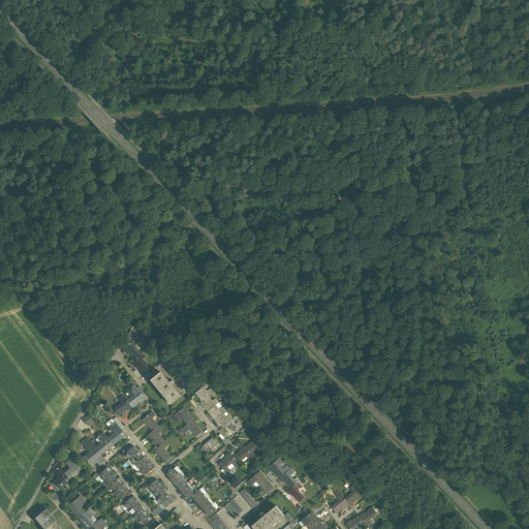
[(328,20),(338,20),(338,9),(328,9),(328,20)]
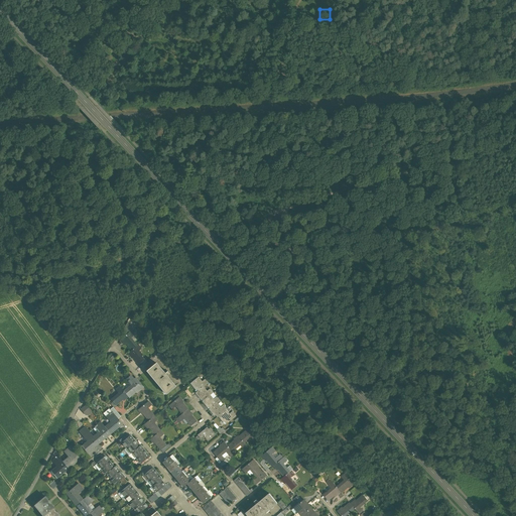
[(133,329),(128,321),(123,330),(127,335),(131,331),(133,329)]
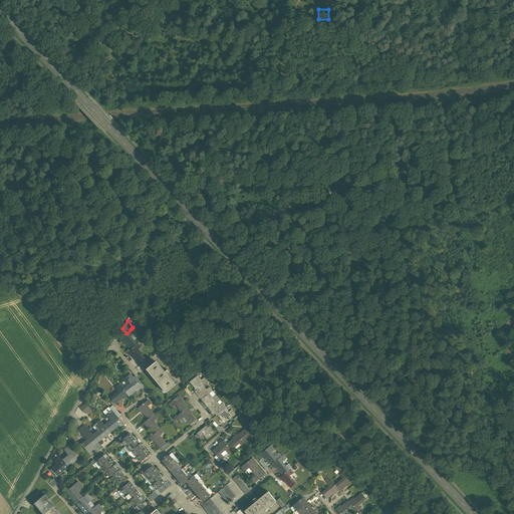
[(131,329),(126,333),(120,338),(122,341),(123,340),(131,349),(137,344),(130,336),(134,333),(133,332),(135,330),(133,327),(131,329)]
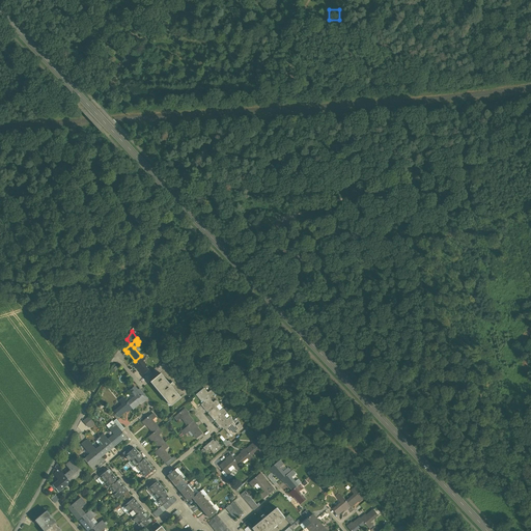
[(135,361),(132,364),(134,367),(135,366),(142,374),(148,370),(147,370),(141,362),(145,359),(142,355),(141,356),(135,361)]
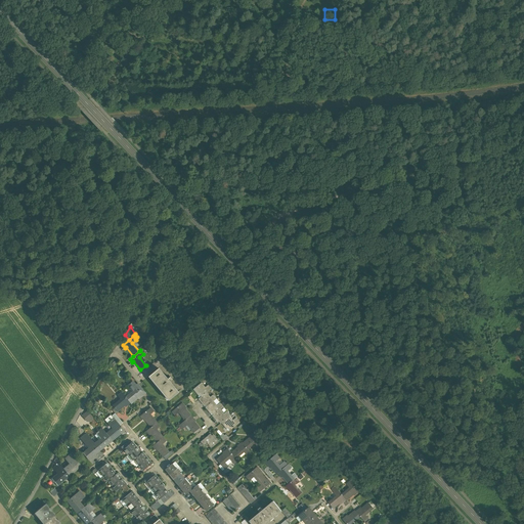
[(159,368),(148,377),(168,400),(178,392),(169,382),(172,380),(170,377),(167,380),(159,368)]
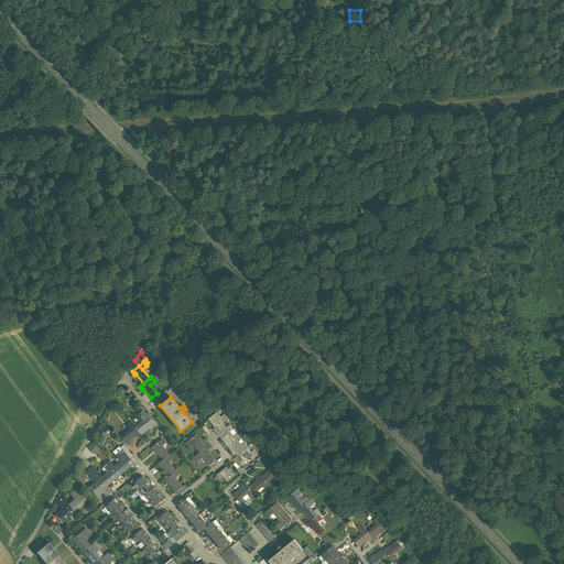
[(156,423),(148,412),(145,414),(154,424),(156,423)]
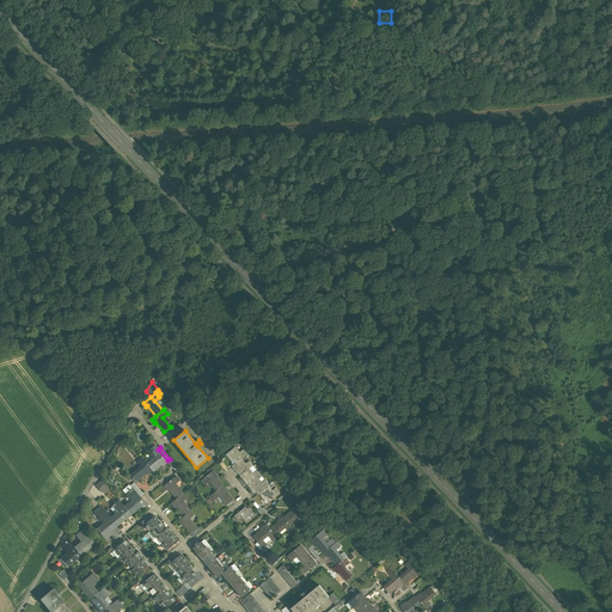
[(240,453),(236,448),(227,456),(233,463),(234,461),(236,464),(242,459),(248,454),(244,450),(240,453)]
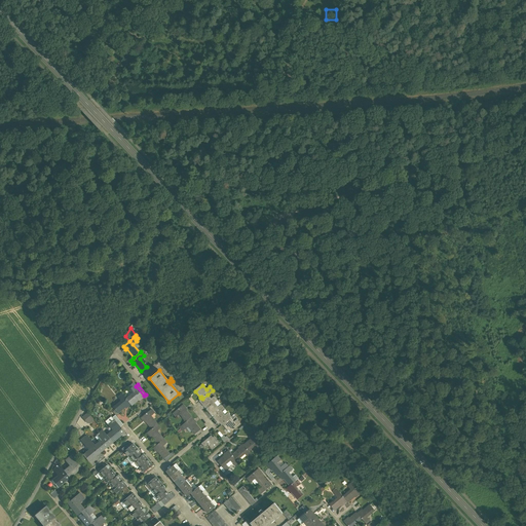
[(136,395),(132,399),(130,397),(126,400),(130,405),(132,406),(141,398),(141,399),(144,397),(144,396),(136,386),(132,389),(136,395)]
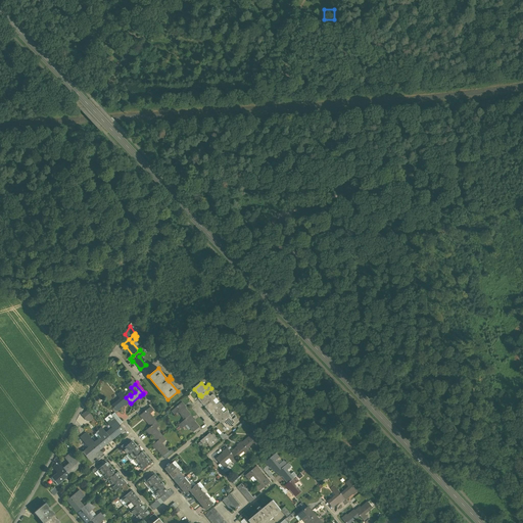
[(117,403),(115,402),(112,406),(116,411),(126,403),(127,405),(130,402),(126,397),(121,391),(117,395),(122,400),(117,403)]
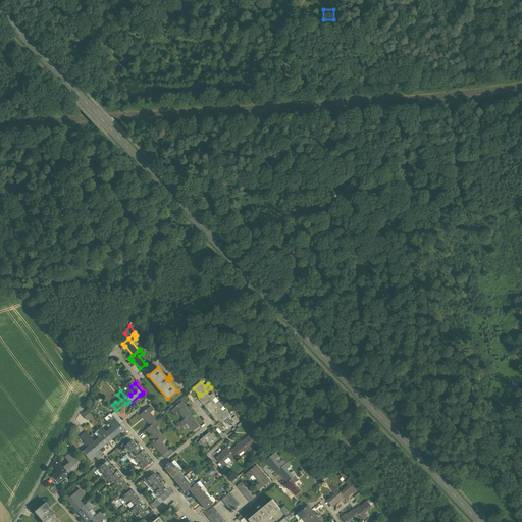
[(210,397),(206,392),(201,396),(198,398),(203,405),(205,404),(206,406),(213,400),(216,398),(213,394),(210,397)]
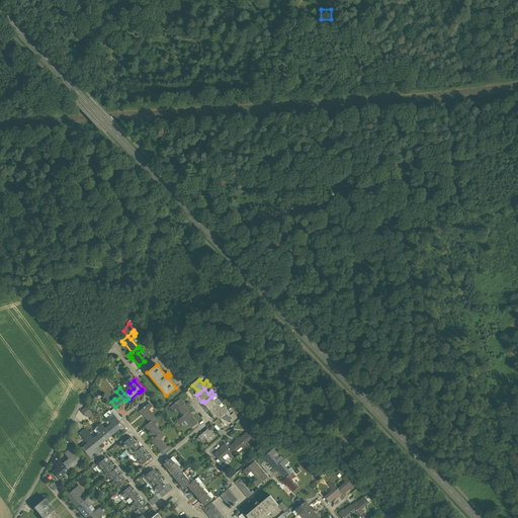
[(204,403),(203,404),(208,410),(209,409),(211,411),(219,405),(222,403),(218,399),(214,402),(211,397),(204,403)]
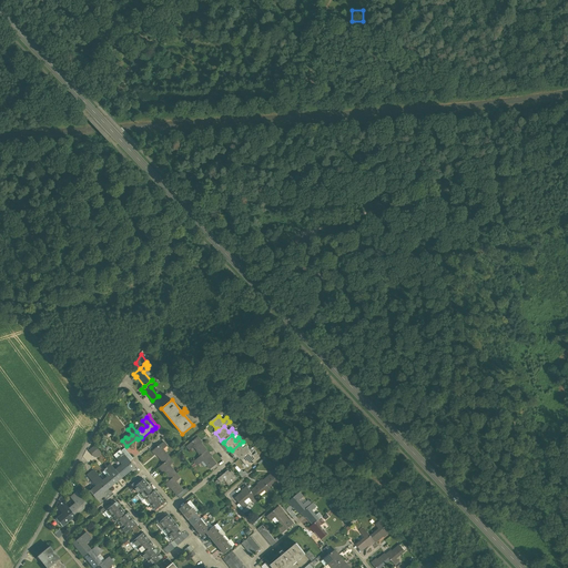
[(198,437),(186,446),(190,450),(194,447),(201,456),(208,450),(200,440),(201,440),(198,437)]
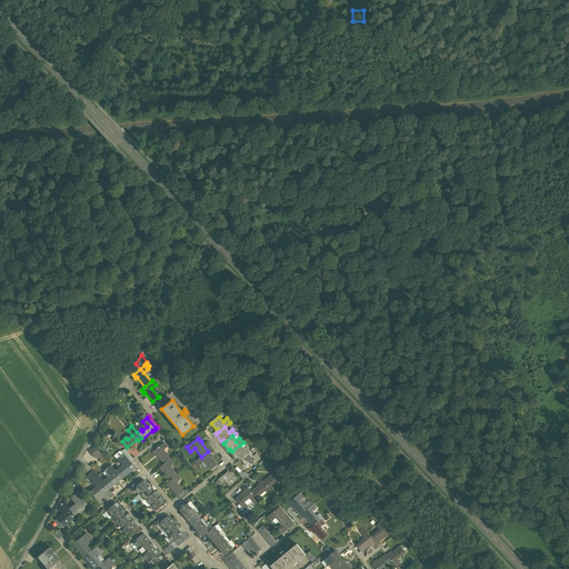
[(163,442),(152,452),(156,455),(165,463),(170,459),(167,455),(166,456),(161,451),(167,447),(163,442)]
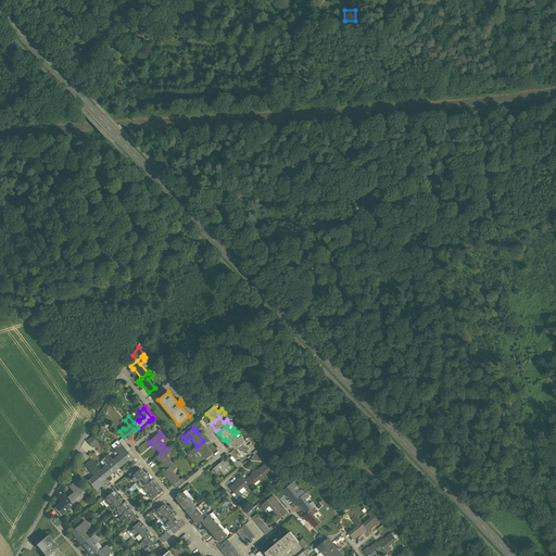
[(227,441),(226,442),(231,449),(232,447),(235,450),(243,442),(244,441),(241,437),(238,440),(235,434),(227,441)]
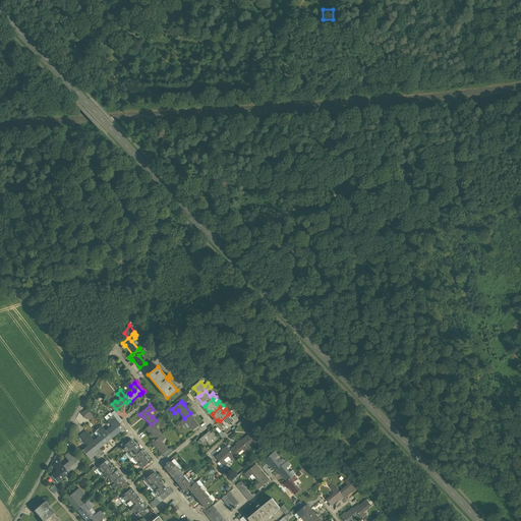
[(88,409),(82,413),(87,418),(92,414),(88,409)]
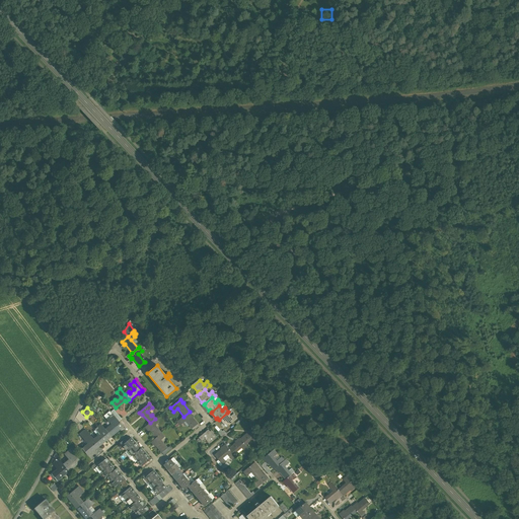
[(110,413),(113,415),(119,422),(121,419),(114,410),(110,413)]
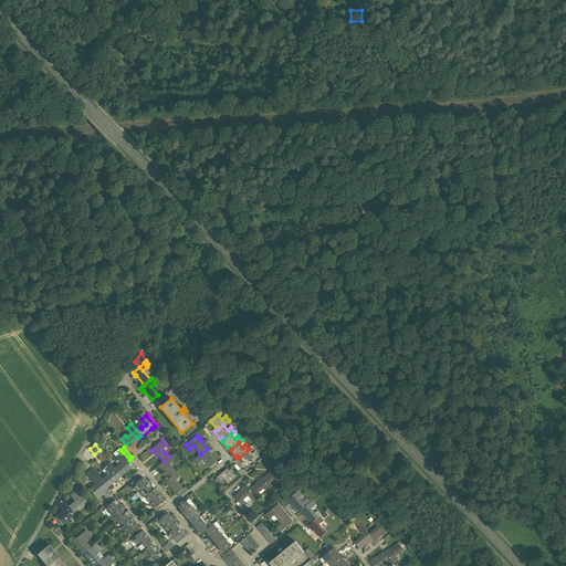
[(119,448),(114,453),(113,454),(116,458),(117,457),(119,454),(119,453),(121,453),(121,452),(122,452),(123,452),(121,450),(119,448)]
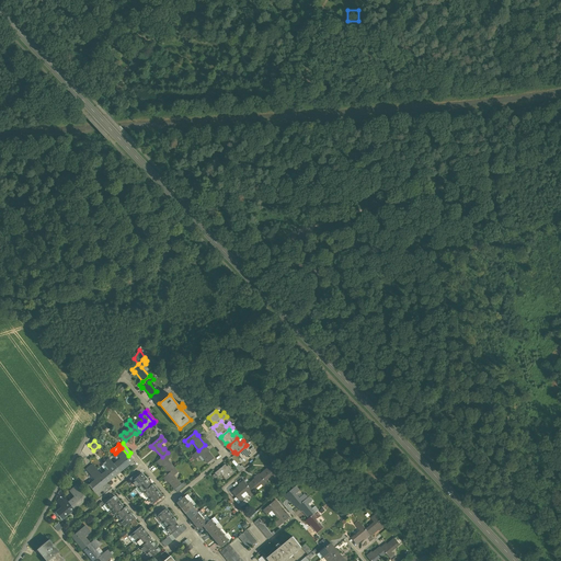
[(198,450),(194,455),(197,458),(202,455),(208,464),(214,458),(206,449),(207,448),(205,445),(198,450)]
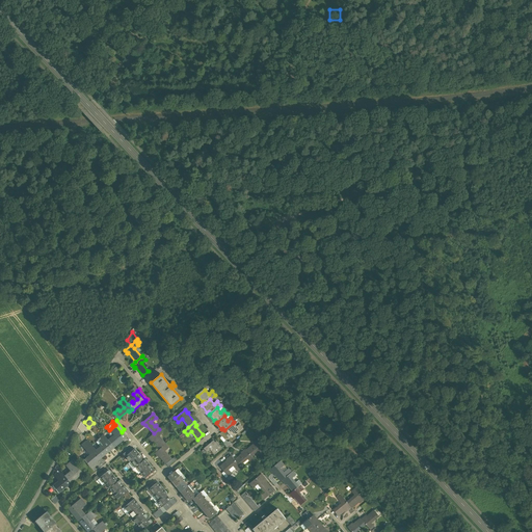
[(233,423),(224,429),(230,435),(232,434),(233,436),(243,428),(240,425),(237,427),(233,423)]
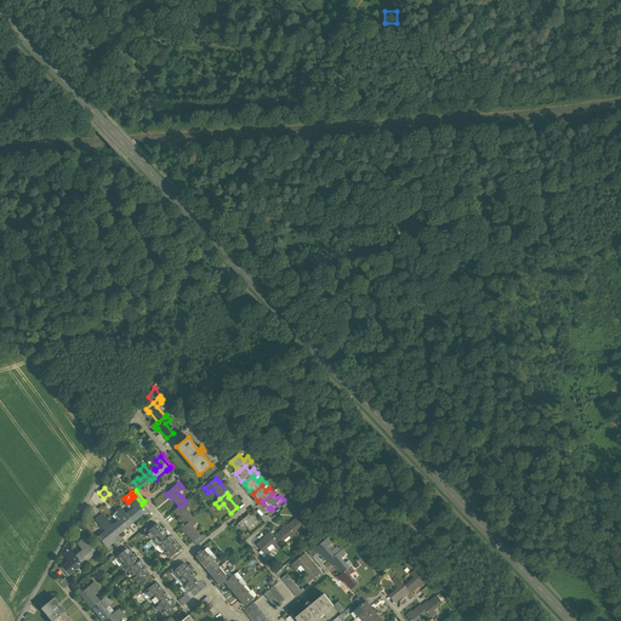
[(142,505),(135,496),(134,496),(132,496),(132,497),(131,497),(131,499),(129,501),(135,507),(126,514),(132,522),(142,514),(141,513),(146,510),(142,505)]
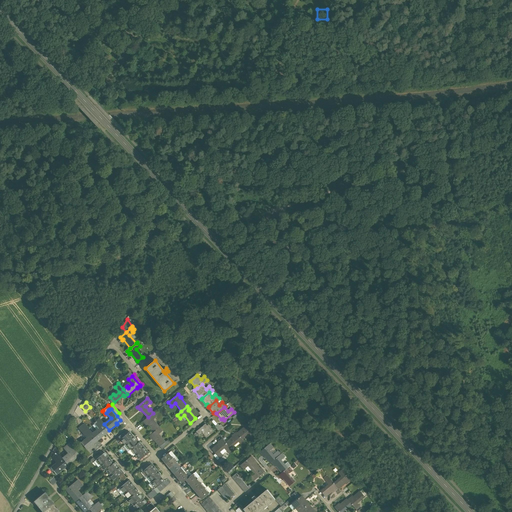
[(155,425),(151,421),(156,417),(153,413),(148,417),(143,421),(146,424),(147,423),(153,432),(159,427),(156,424),(155,425)]
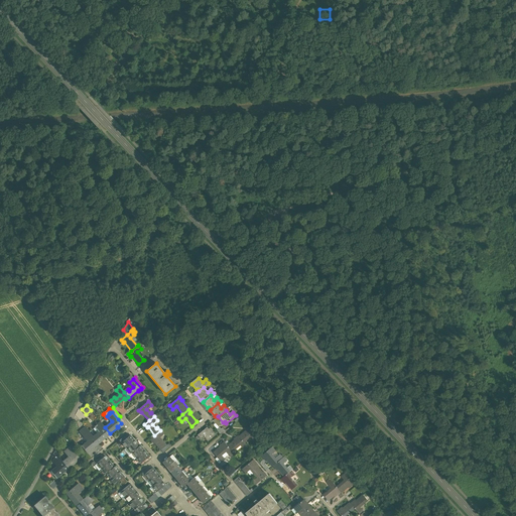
[(100,430),(93,436),(98,442),(99,443),(106,437),(105,436),(110,433),(105,427),(100,421),(96,425),(100,430)]
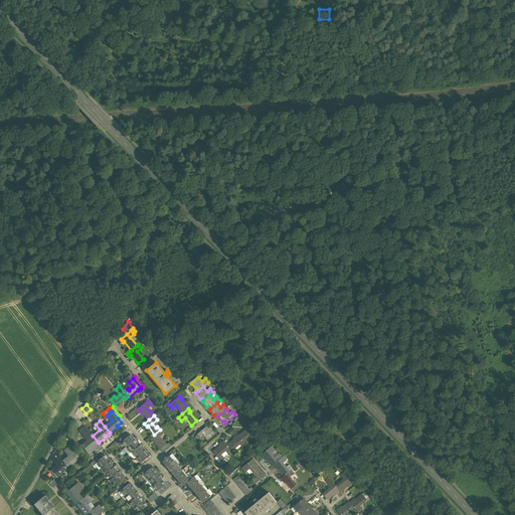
[(247,428),(239,437),(243,442),(246,439),(245,438),(250,434),(254,439),(258,436),(249,425),(246,428),(247,428)]
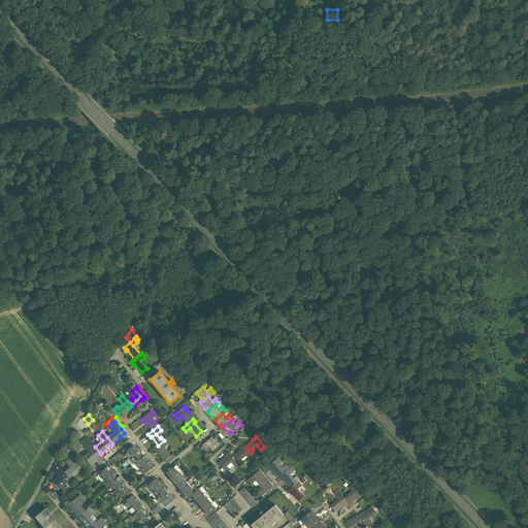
[(213,439),(212,437),(202,446),(205,450),(208,447),(212,452),(220,444),(215,438),(213,439)]
